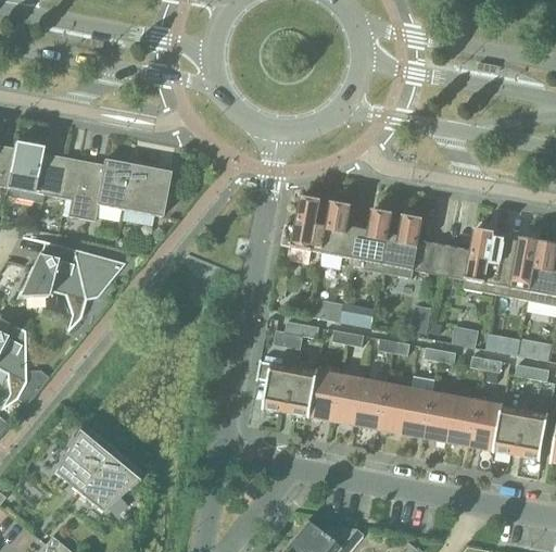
[(58,196),(64,159),(40,154),(41,146),(13,141),(12,150),(5,186),(58,196)]
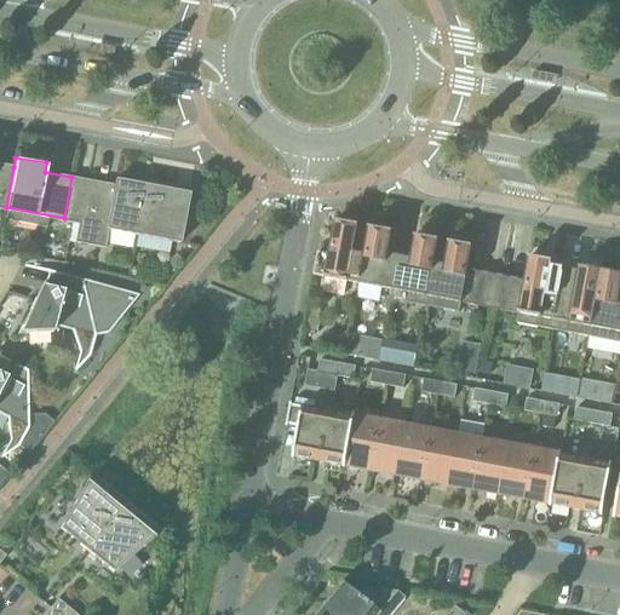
[(0,205),(6,207),(13,167),(0,164),(0,205)]
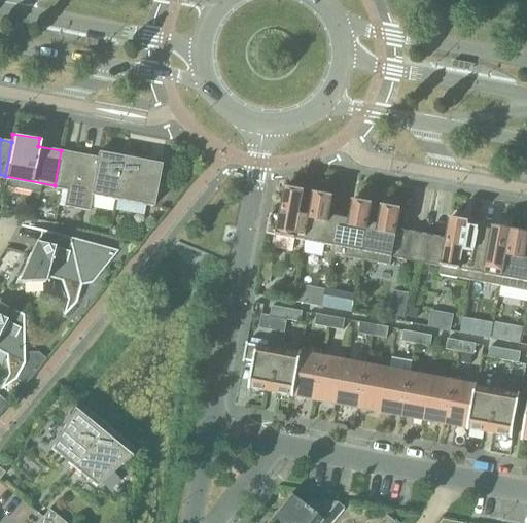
[(96,158),(73,153),(67,187),(66,187),(63,203),(89,208),(92,192),(115,197),(124,154),(98,149),(96,158)]
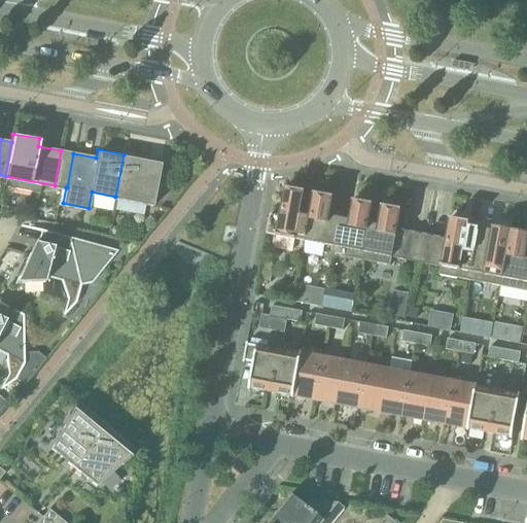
[(73,153),(61,150),(55,185),(66,187),(67,187),(73,153)]
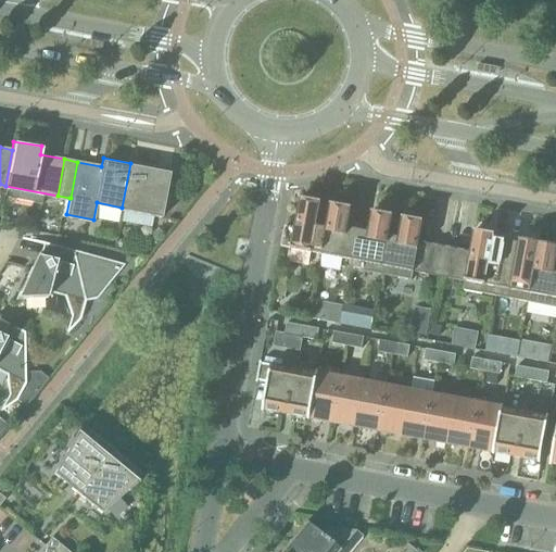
[(169,170),(130,163),(122,208),(161,215),(169,170)]
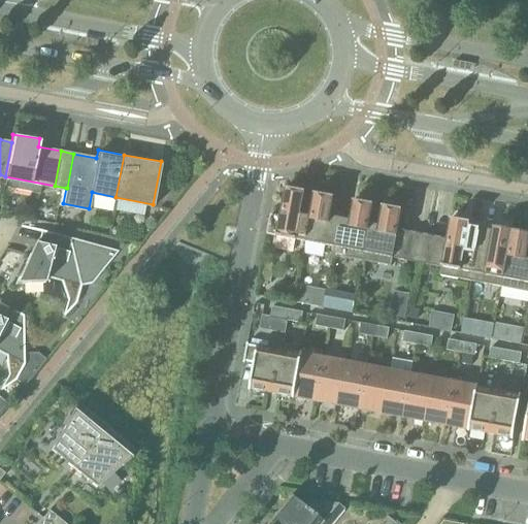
[(305,238),(311,209),(310,209),(301,207),(305,189),(286,185),(279,213),(270,211),(267,231),(305,238)]
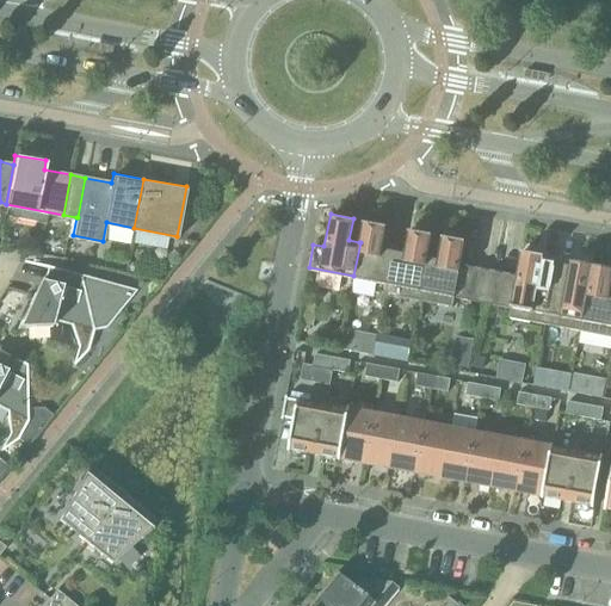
[(387,282),(394,249),(382,247),(387,224),(363,220),(359,242),(360,242),(353,276),(387,282)]
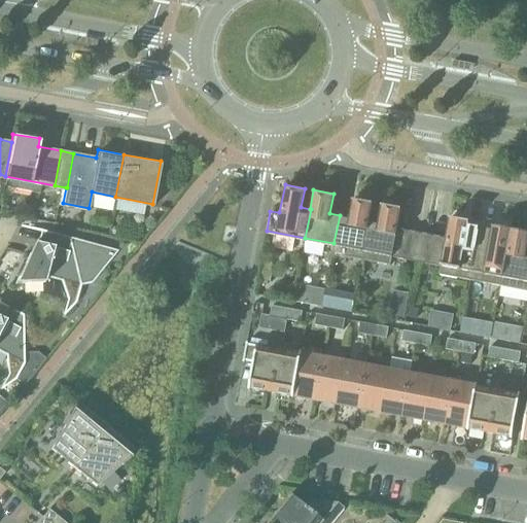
[(367,220),(369,220),(373,201),(353,197),(349,216),(340,215),(334,243),(331,251),(361,257),(364,237),(367,220)]
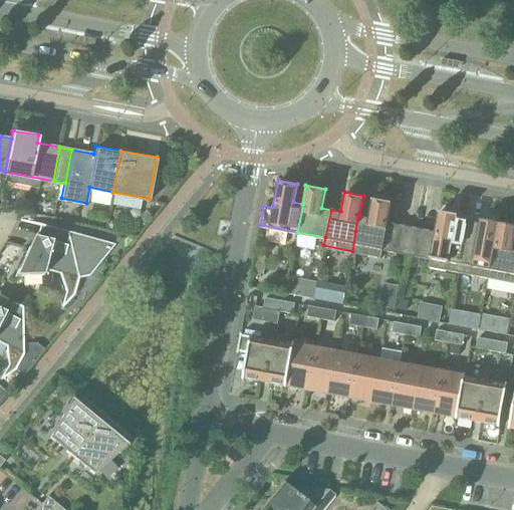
[(381,248),(387,220),(388,220),(392,201),(371,198),(368,217),(359,215),(358,215),(355,231),(352,251),(380,256),(382,248),(381,248)]
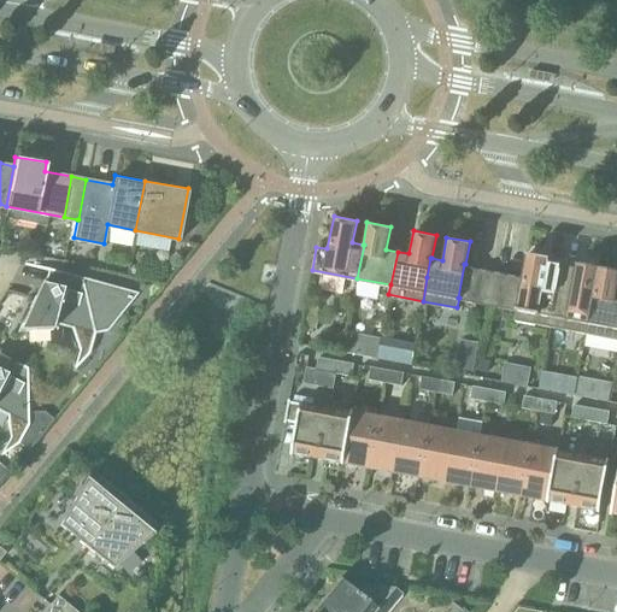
[(554,301),(562,264),(548,260),(550,257),(526,252),(522,275),(523,275),(516,309),(513,318),(550,325),(554,301)]
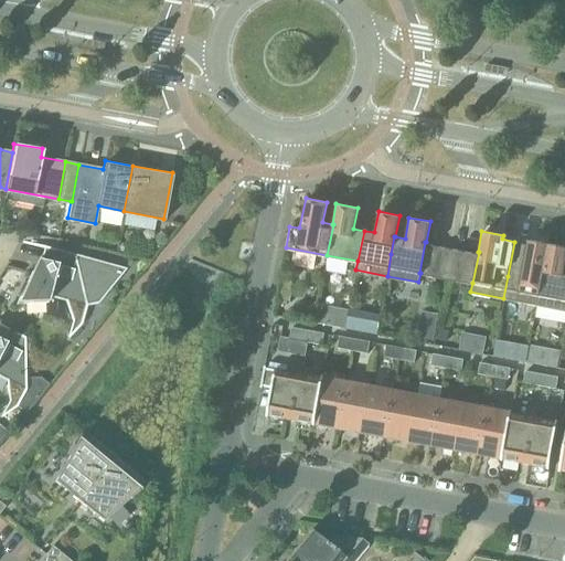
[(126,266),(74,252),(23,237),(23,240),(44,245),(41,257),(38,256),(17,302),(48,299),(49,294),(65,298),(72,317),(67,335),(68,335),(82,321),(86,303),(98,299),(126,266)]
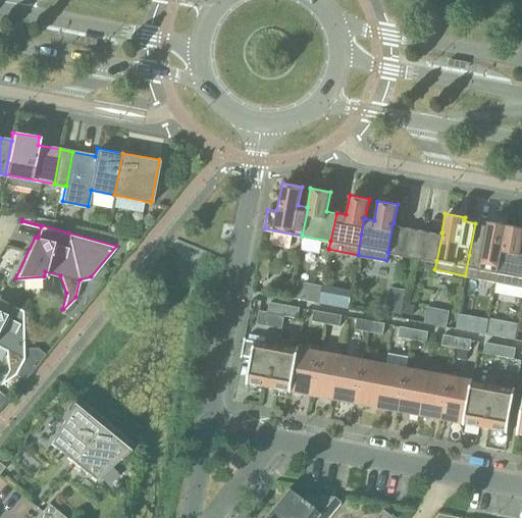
[(496,281),(500,261),(507,224),(487,221),(486,225),(475,223),(469,255),(465,275),(496,281)]
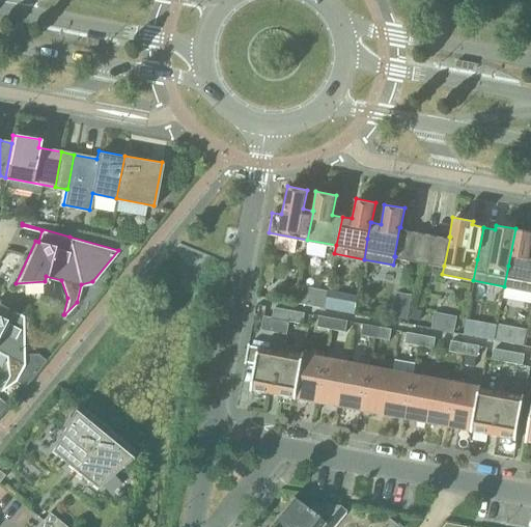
[(407,258),(409,250),(412,229),(400,227),(399,227),(394,256),(395,256),(407,258)]
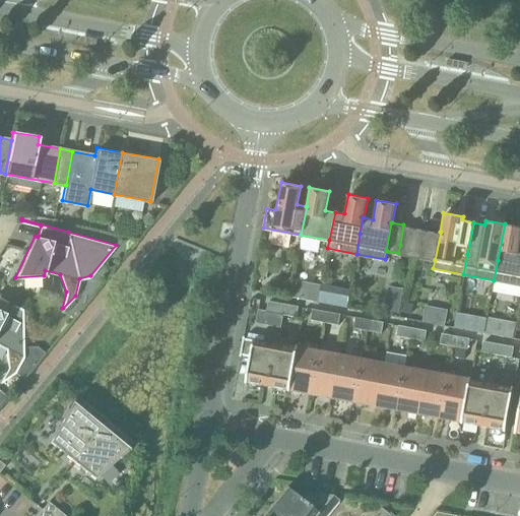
[(519,227),(505,223),(498,260),(494,280),(519,284),(519,227)]
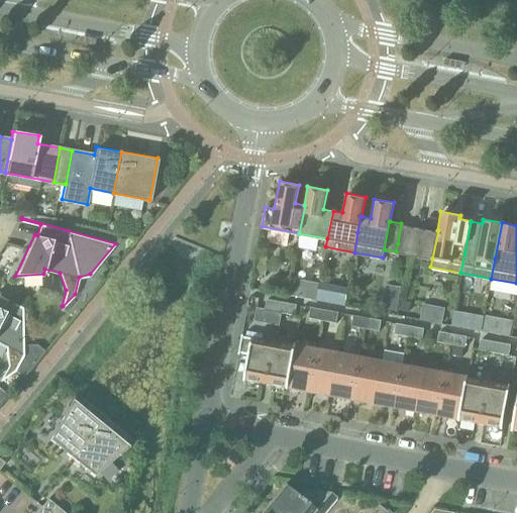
[(413,225),(401,223),(398,243),(396,251),(408,254),(410,245),(413,225)]
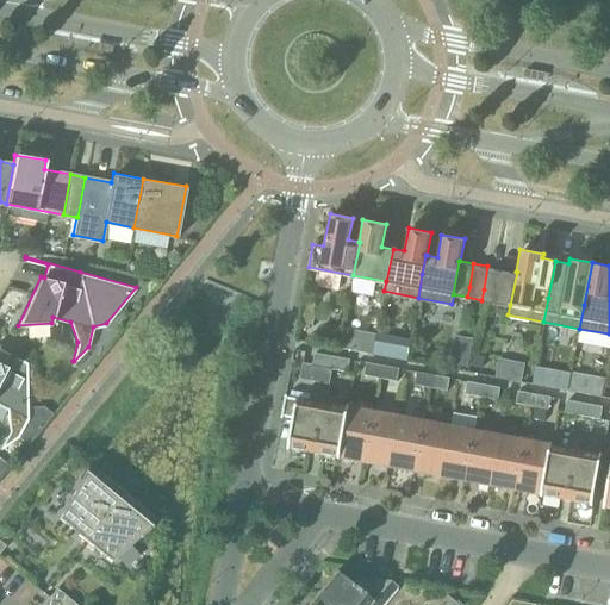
[(487,266),(484,289),(481,300),(496,303),(498,292),(502,269),(487,266)]
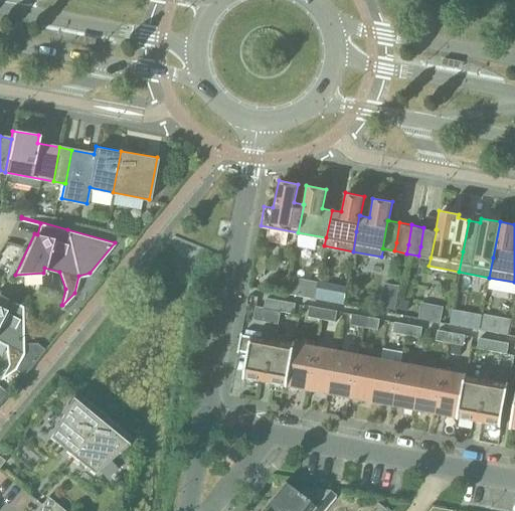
[(431,258),(437,229),(436,229),(423,227),(420,246),(418,256),(431,258)]
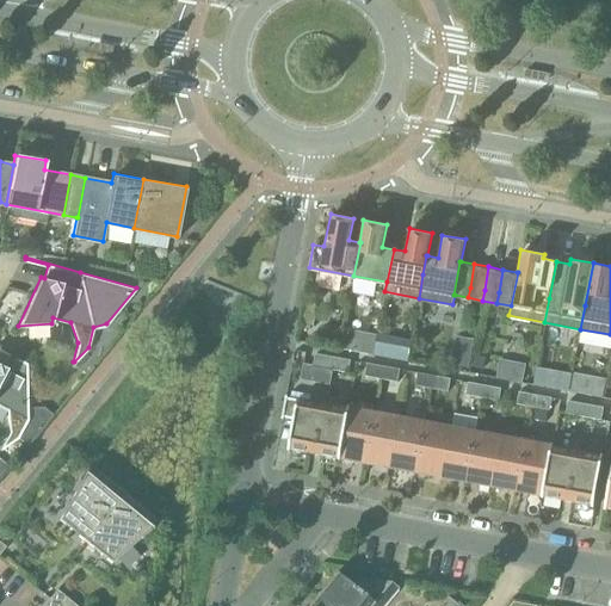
[(302,308),(300,323),(309,325),(309,322),(313,322),(314,309),(302,308)]
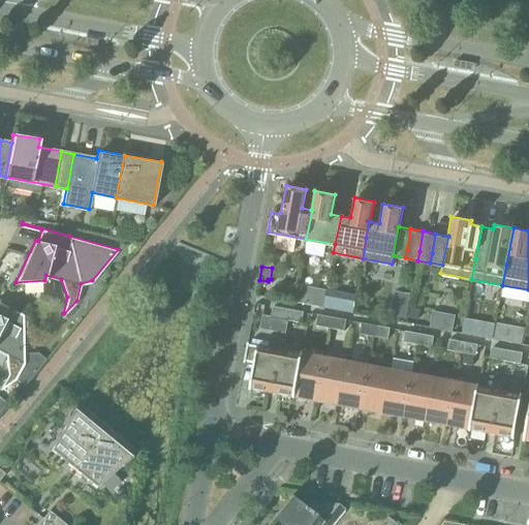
[(299,282),(296,300),(323,305),(327,288),(299,282)]
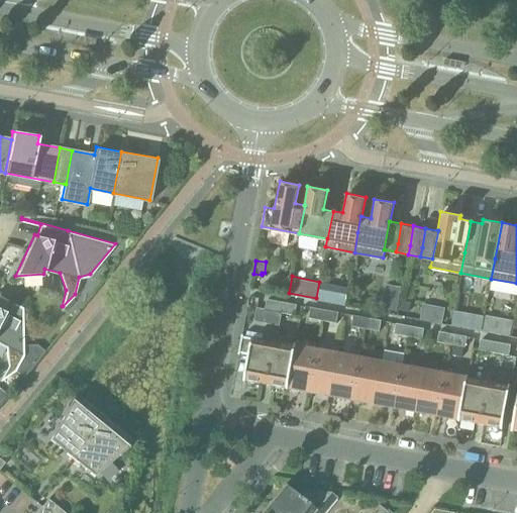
[(335,286),(332,300),(344,302),(346,288),(335,286)]
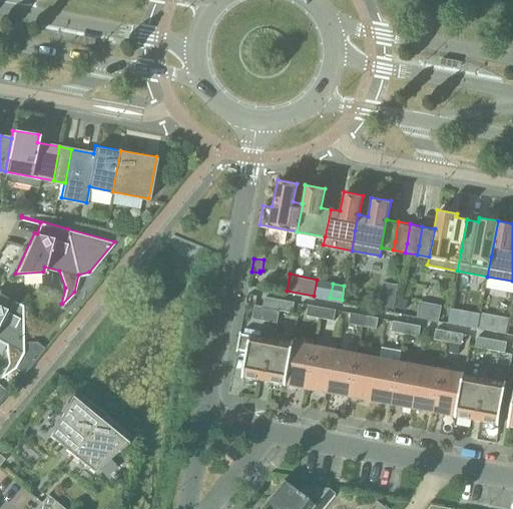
[(1,376),(15,366),(23,372),(44,346),(36,340),(23,340),(23,303),(0,291),(0,339),(6,343),(8,361),(0,376),(1,376)]
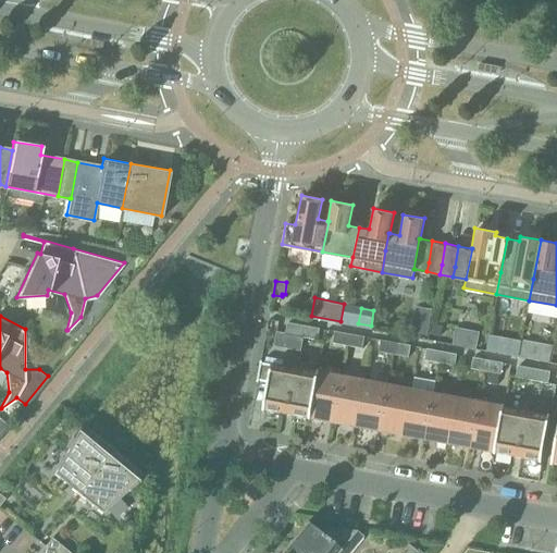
[(287,320),(285,331),(318,338),(320,326),(287,320)]
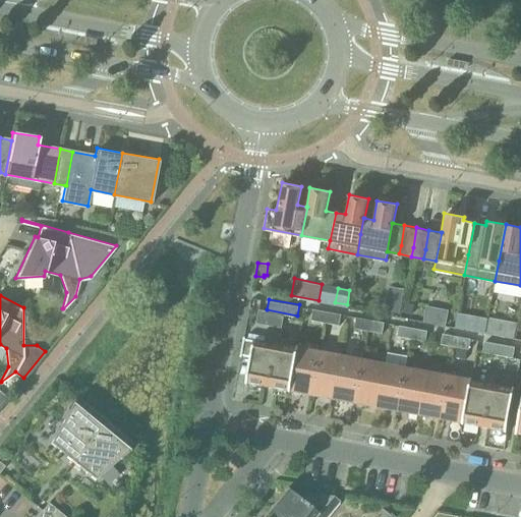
[(405,300),(403,309),(411,311),(413,302),(405,300)]
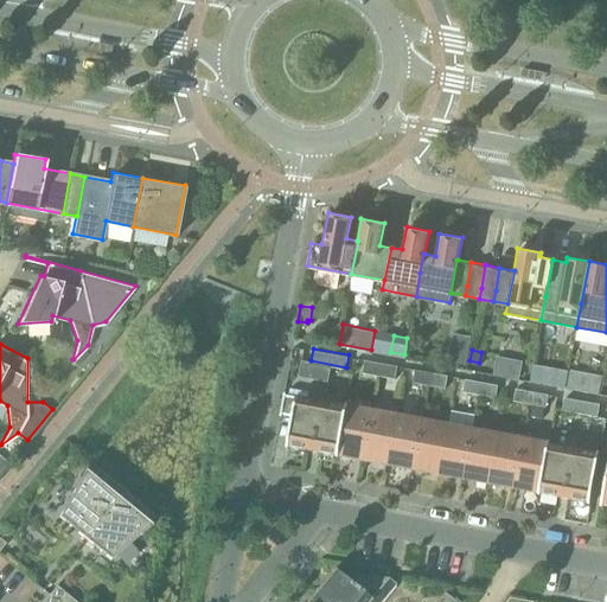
[(364,358),(362,370),(378,373),(381,360),(364,358)]
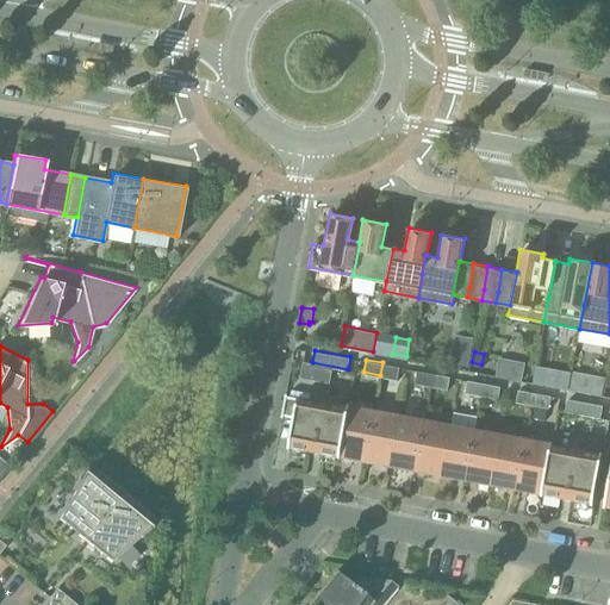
[(383,362),(380,375),(397,378),(399,366),(383,362)]
